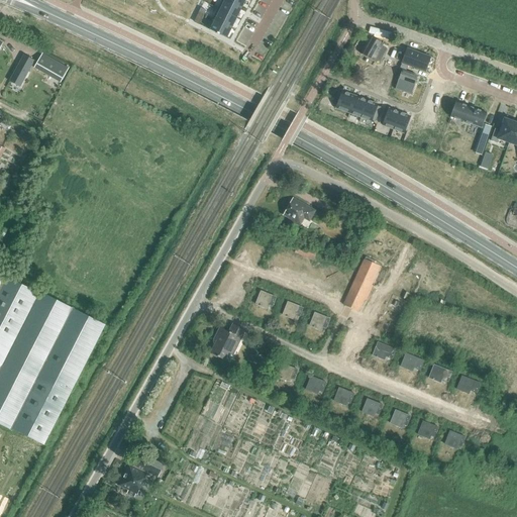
[(222,0),(218,9),(236,18),(241,8),(225,0),(224,0),(222,0)]
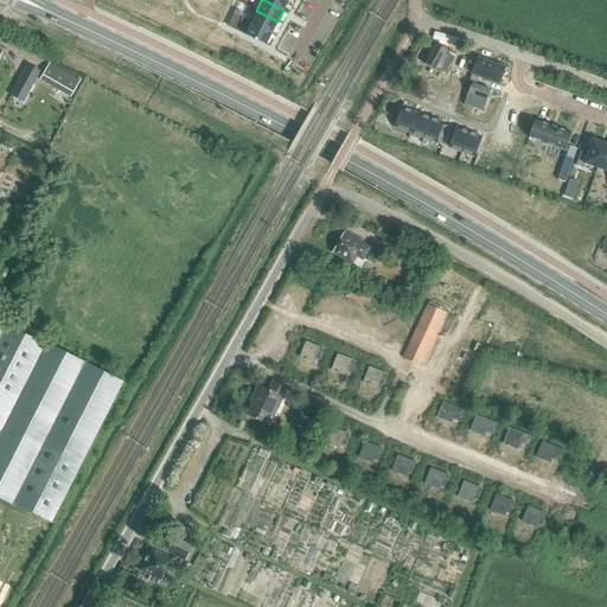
[(263,0),(264,0),(283,10),(288,0),(263,0)]
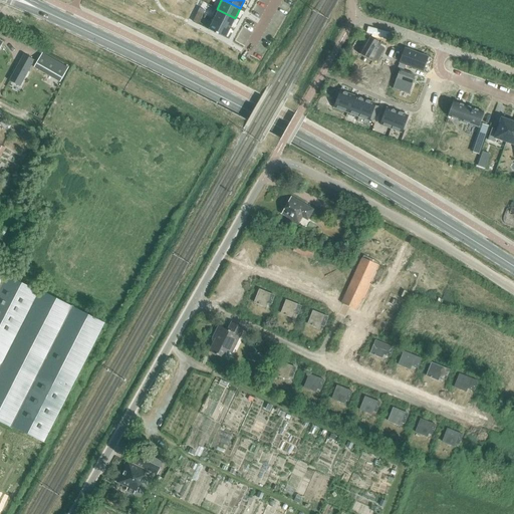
[(217,9),(212,19),(214,20),(214,19),(231,28),(235,18),(217,9)]
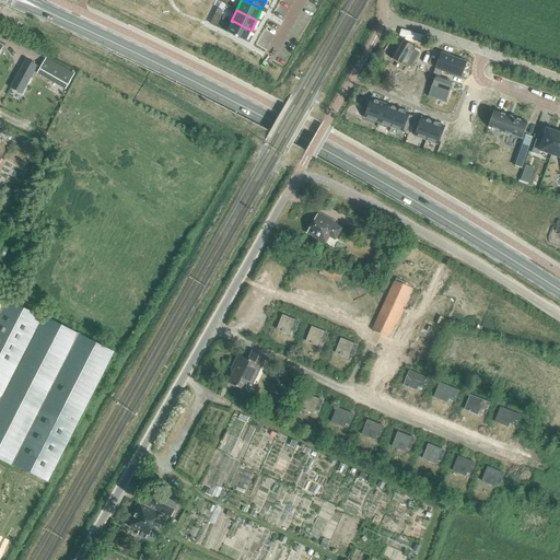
[(233,22),(228,33),(246,42),(252,31),(233,21),(233,22)]
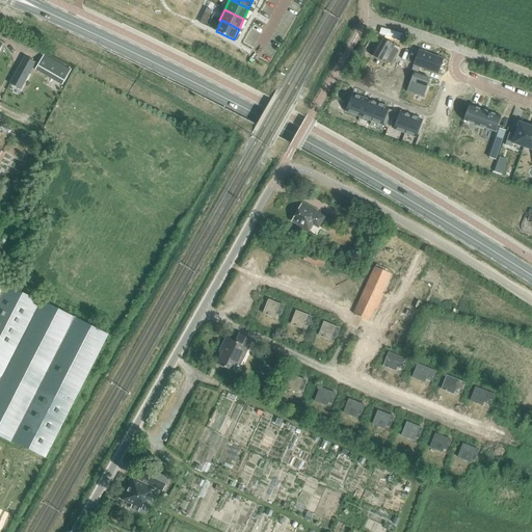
[(395,45),(388,42),(380,37),(371,55),(387,63),(388,62),(391,63),(398,50),(394,48),(395,45)]
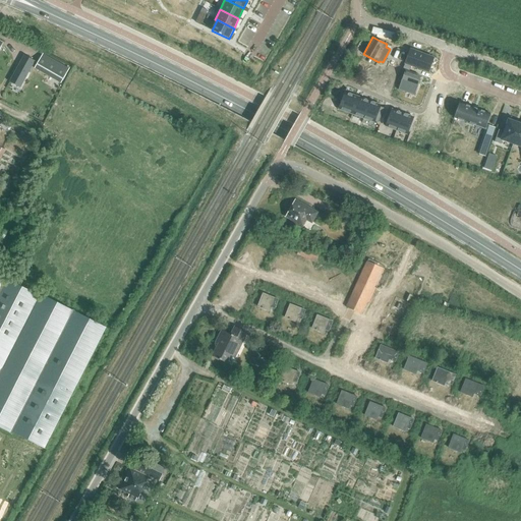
[(405,64),(427,72),(433,58),(410,50),(405,64)]
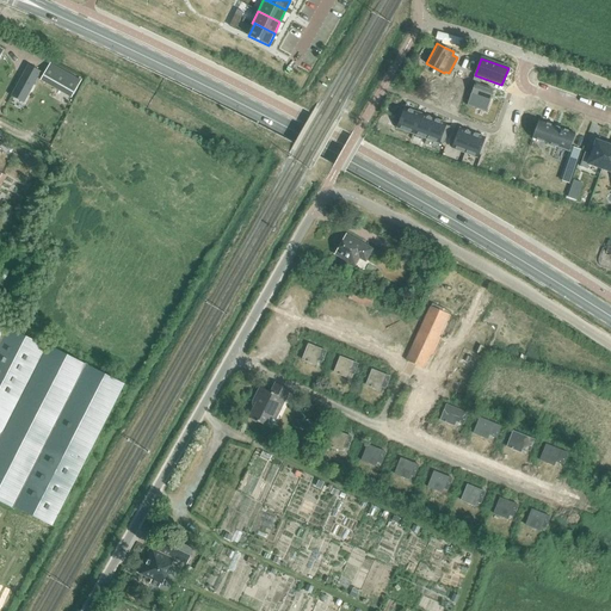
[(81,80),(51,63),(41,80),(72,98),(81,80)]
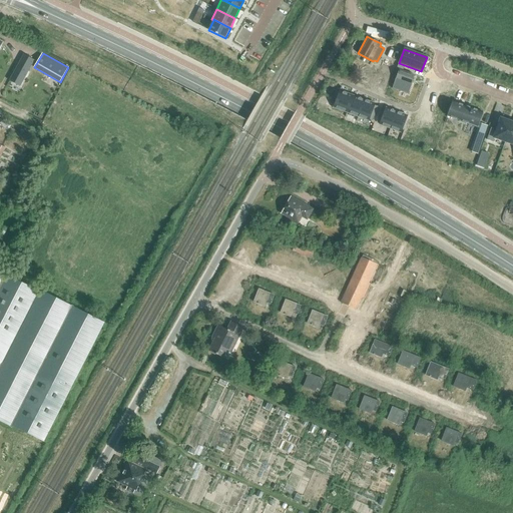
[(34,60),(23,54),(9,80),(19,86),(34,60)]
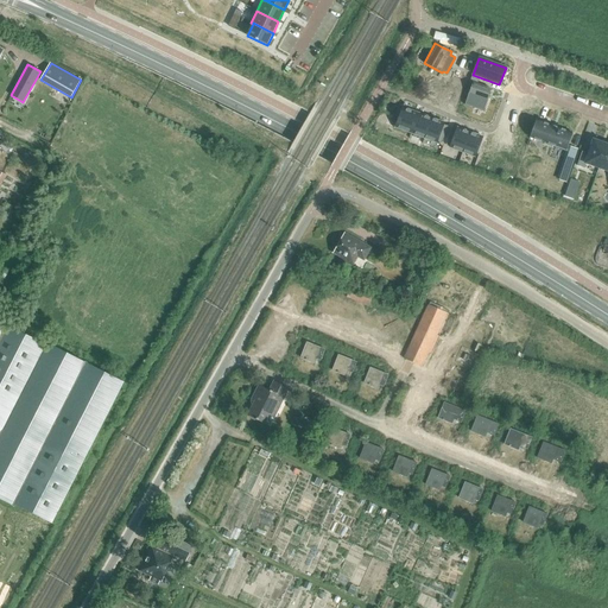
[(483,111),(491,89),(473,83),(466,105),(483,111)]
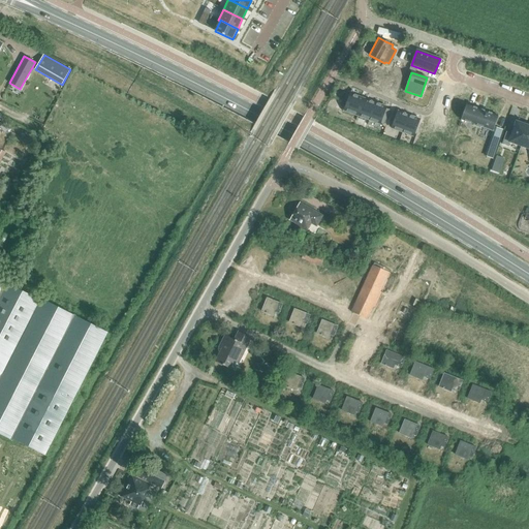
[(372,86),(377,89),(380,82),(374,80),(372,86)]
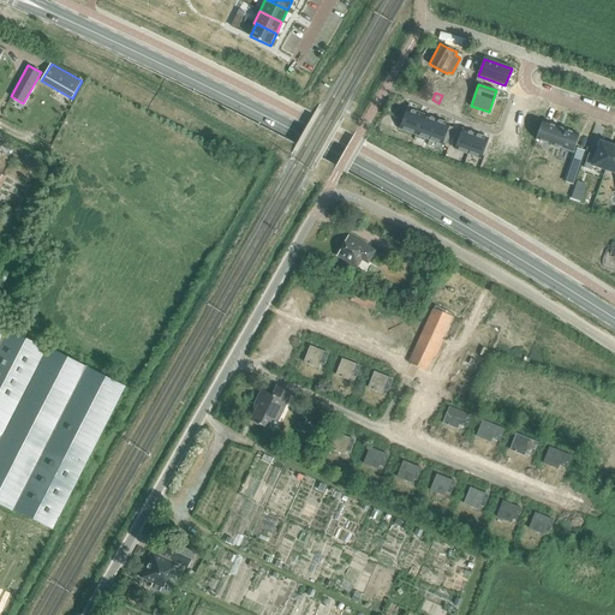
[(394,126),(398,127),(411,132),(418,112),(405,107),(401,106),(400,108),(396,107),(393,115),(398,117),(394,126)]
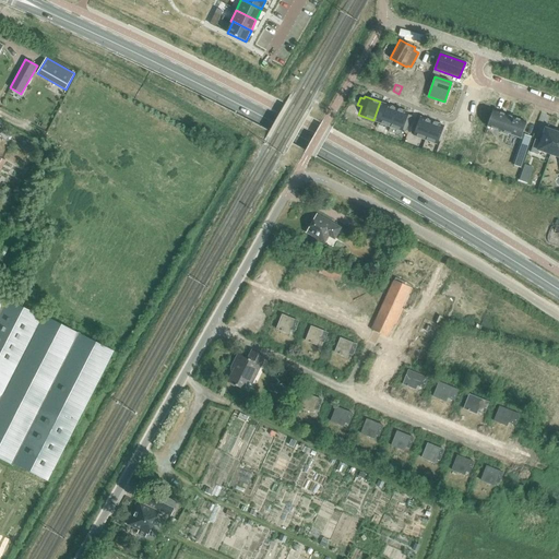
[(373,120),(384,125),(392,106),(383,103),(380,102),(373,120)]
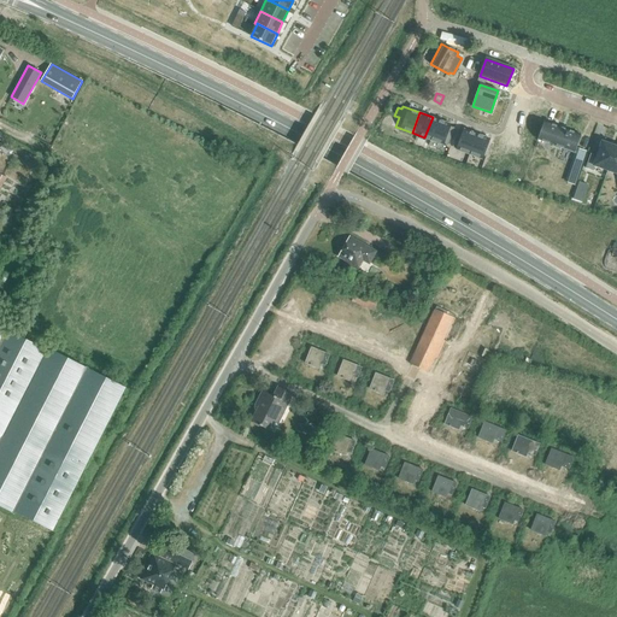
[(433,117),(424,137),(438,142),(438,141),(441,133),(445,134),(448,125),(444,124),(445,122),(436,118),(433,117)]
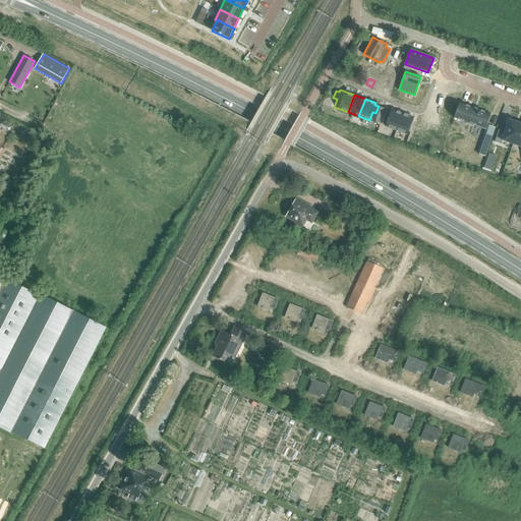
[(485,128),(490,114),(459,103),(454,118),(466,122),(465,124),(473,126),(473,125),(485,128)]
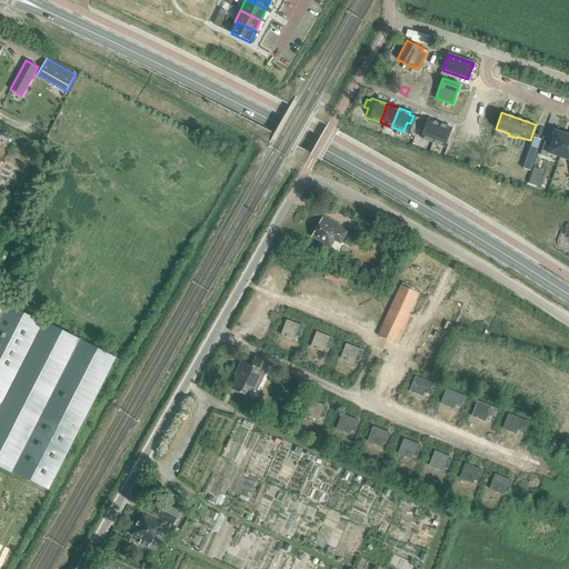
[(427,119),(420,138),(432,142),(439,123),(427,119)]
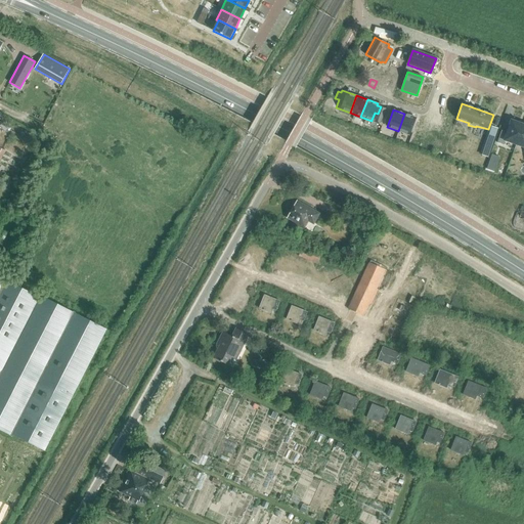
[(404,114),(398,131),(409,134),(409,132),(412,126),(415,119),(416,117),(404,114)]
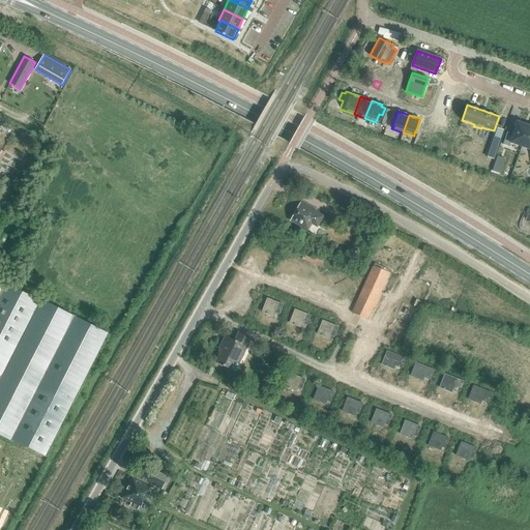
[(512,134),(507,131),(503,144),(509,147),(511,142),(522,146),(529,126),(517,122),(512,134)]
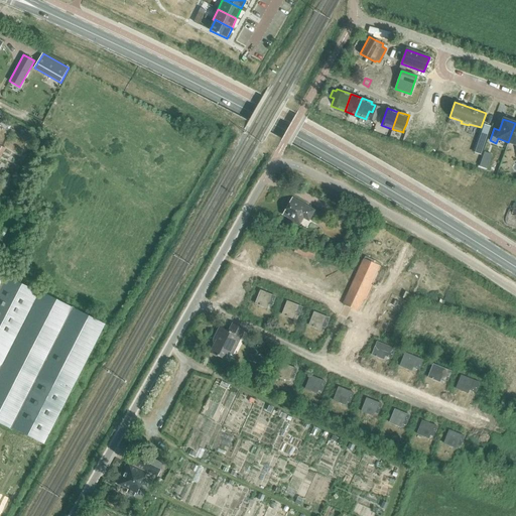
[(485,125),(478,146),(483,148),(490,127),(485,125)]
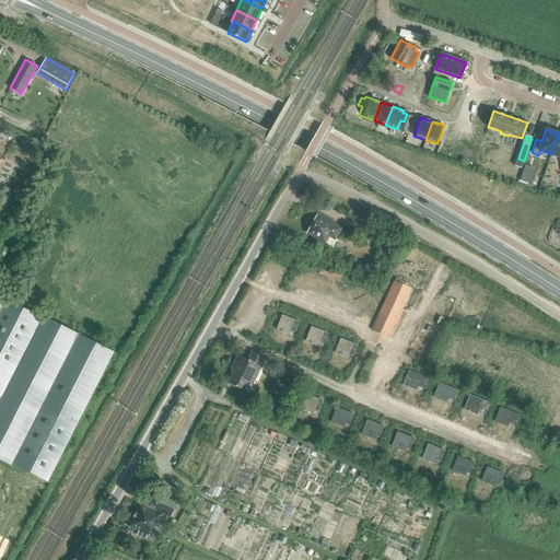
[(520,181),(527,183),(529,176),(523,173),(520,181)]
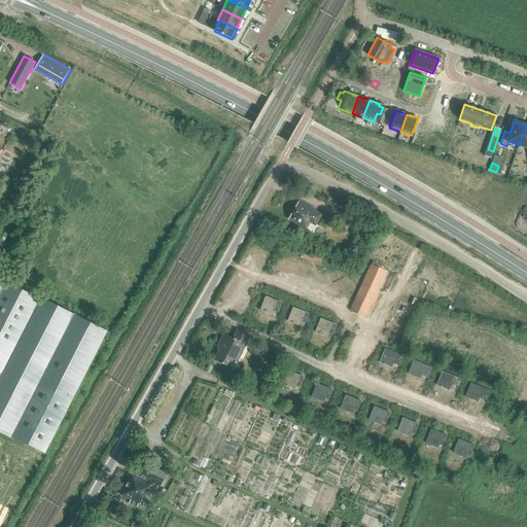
[(295,224),(303,229),(308,220),(315,224),(320,215),(299,203),(289,218),(296,222),(295,224)]
